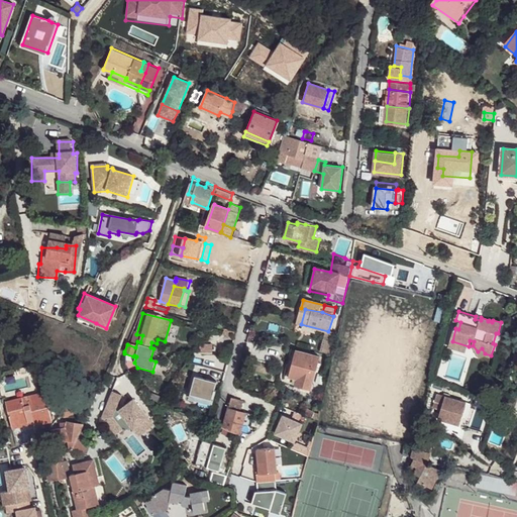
[(96,323),(78,315),(76,320),(94,328),(96,323)]
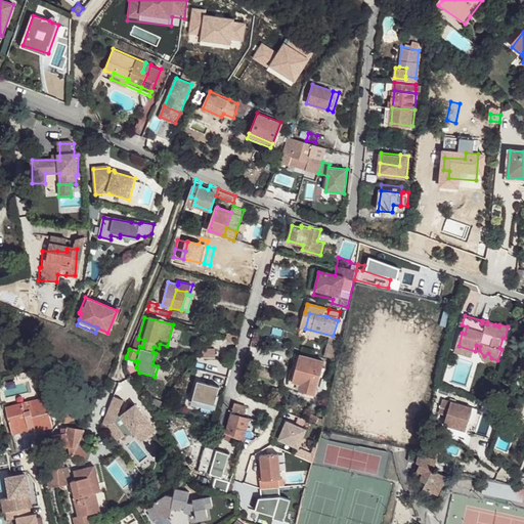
[(338,345),(339,338),(331,336),(329,343),(331,344),(338,345)]
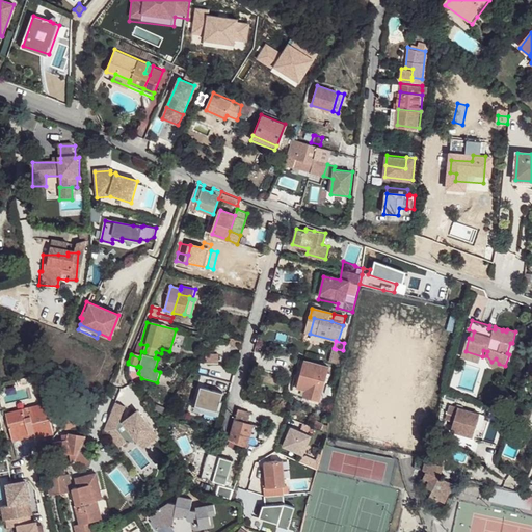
[(482,356),(466,351),(463,357),(480,363),(482,356)]
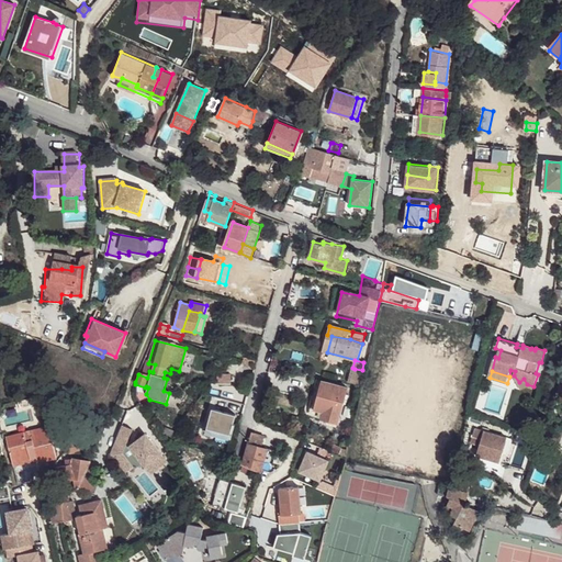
[(330,414),(329,420),(340,423),(349,389),(317,380),(312,401),(317,403),(316,409),(330,414)]
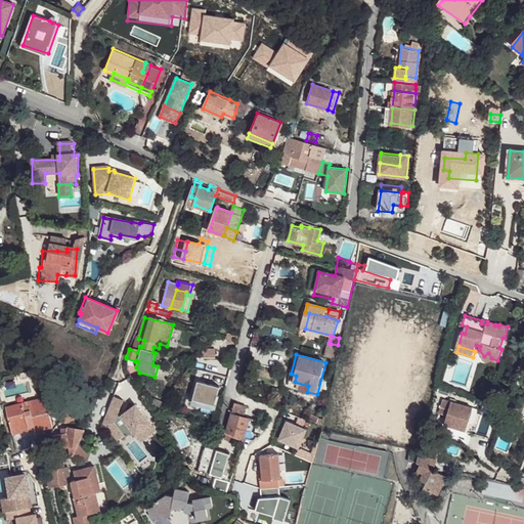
[(30,372),(14,376),(16,382),(32,378),(30,372)]
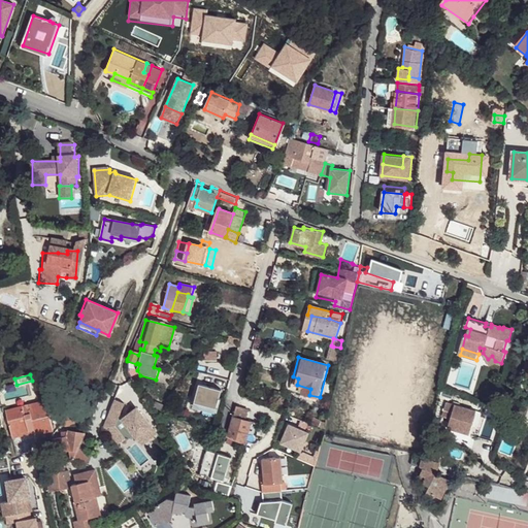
[(290,390),(309,395),(310,389),(297,385),(298,378),(293,376),(290,390)]
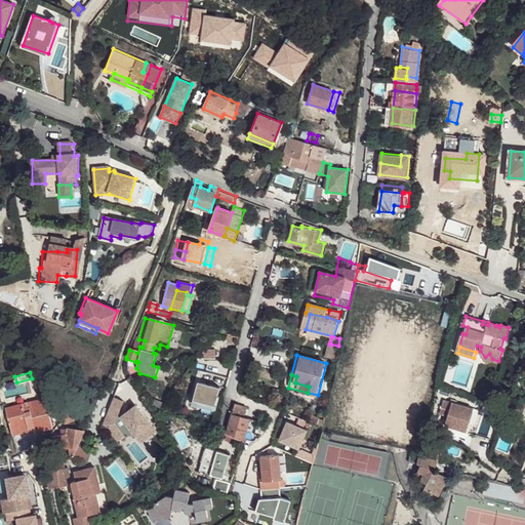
[(220,387),(188,378),(183,398),(216,405),(220,387)]
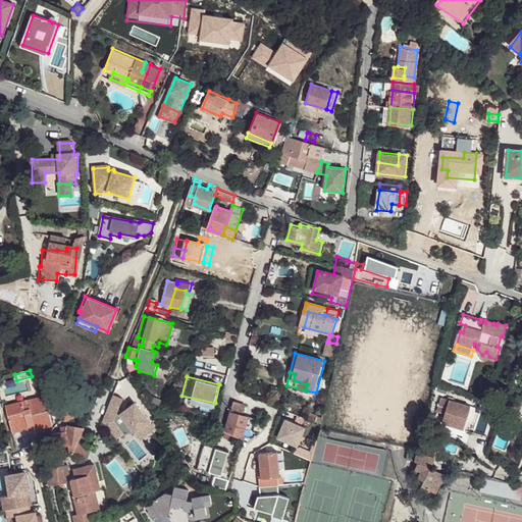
[(123,399),(113,395),(102,422),(115,439),(124,432),(125,434),(132,429),(136,433),(152,421),(136,402),(123,411),(118,409),(123,399)]
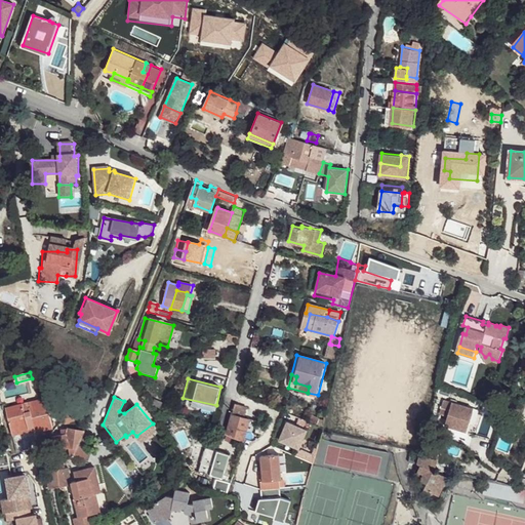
[(44,399),(4,407),(13,452),(30,449),(26,429),(32,428),(33,433),(50,429),(44,399)]
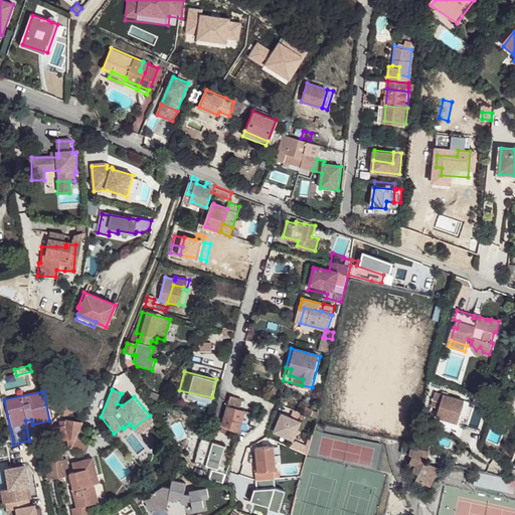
[(466,401),(437,392),(433,405),(441,408),(438,417),(459,424),(461,415),(466,401)]
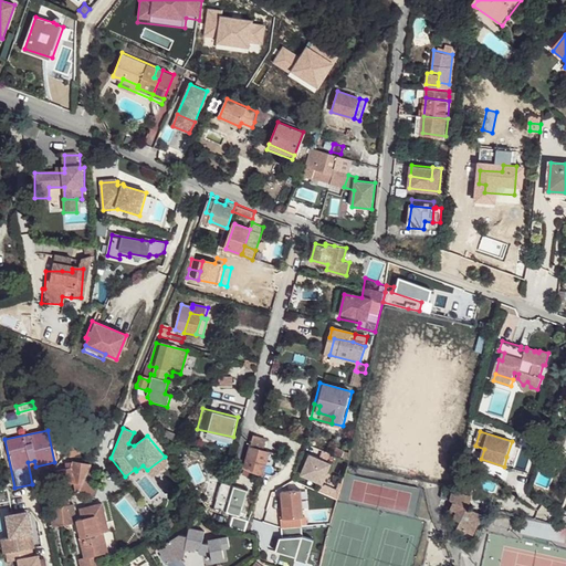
[(61,435),(67,457),(75,456),(76,449),(72,432),(61,435)]
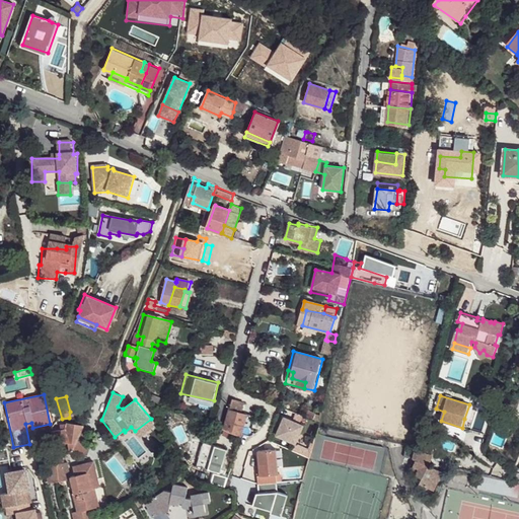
[(233,398),(225,426),(225,427),(240,435),(241,432),(242,430),(248,431),(252,415),(241,412),(243,401),(233,398)]
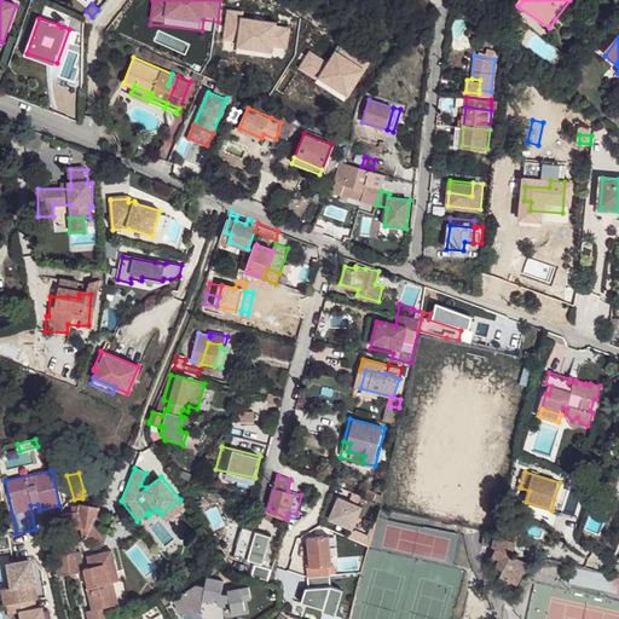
[(566,484),(560,482),(554,499),(560,501),(566,484)]
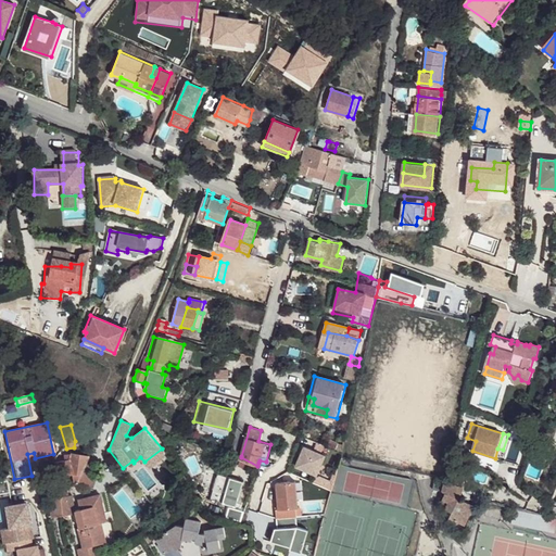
[(336,442),(328,438),(325,444),(333,449),(336,442)]
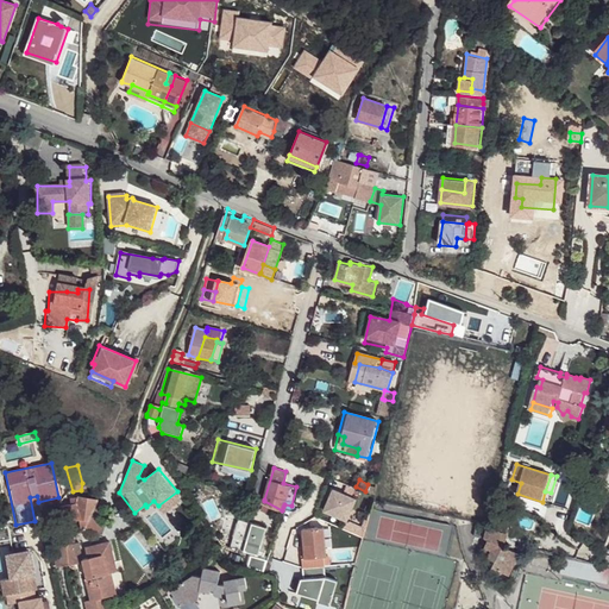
[(355,497),(331,489),(324,510),(345,519),(341,527),(359,534),(362,525),(346,519),(355,497)]
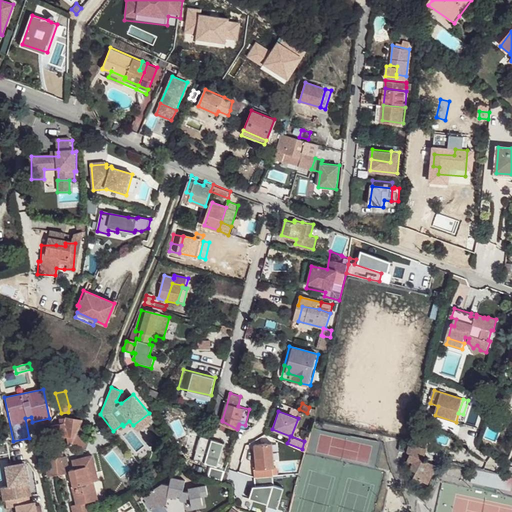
[(153,420),(149,413),(133,425),(138,432),(153,420)]
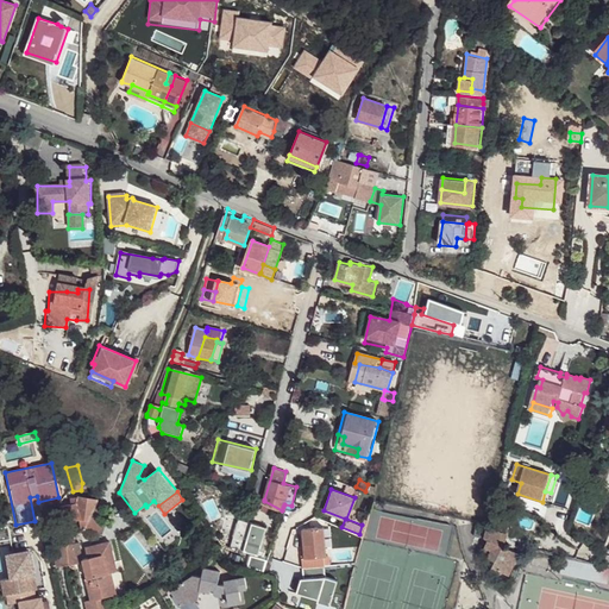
[(79,527),(81,531),(83,526),(94,503),(96,500),(75,496),(74,502),(76,518),(77,518),(79,527)]
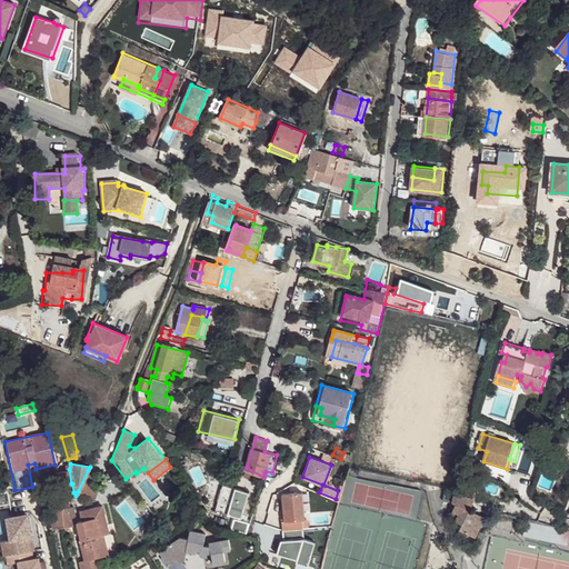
[(88,470),(78,491),(92,498),(99,486),(93,483),(98,475),(88,470)]
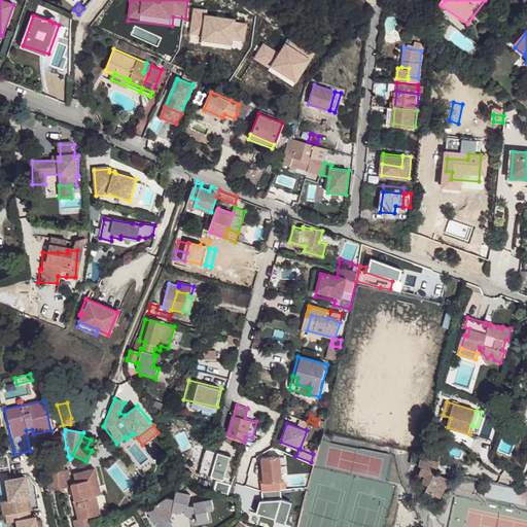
[(200,471),(223,479),(230,453),(206,446),(200,471)]
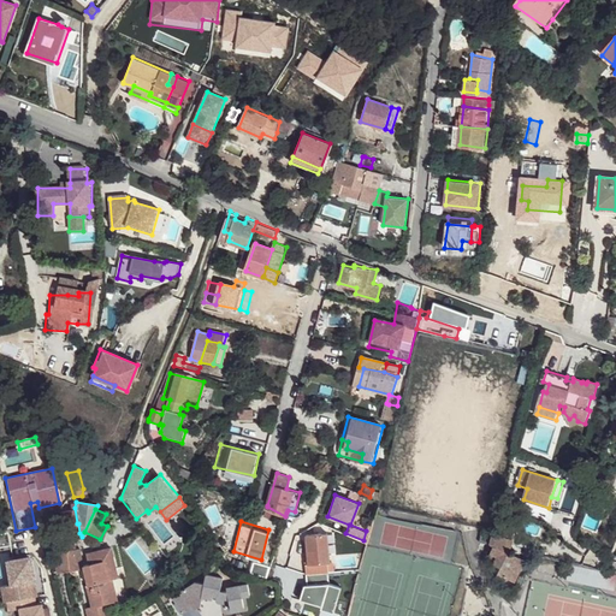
[(493,532),(490,545),(493,546),(490,558),(496,562),(493,566),(501,569),(498,575),(515,582),(525,561),(508,552),(517,527),(503,522),(498,534),(493,532)]
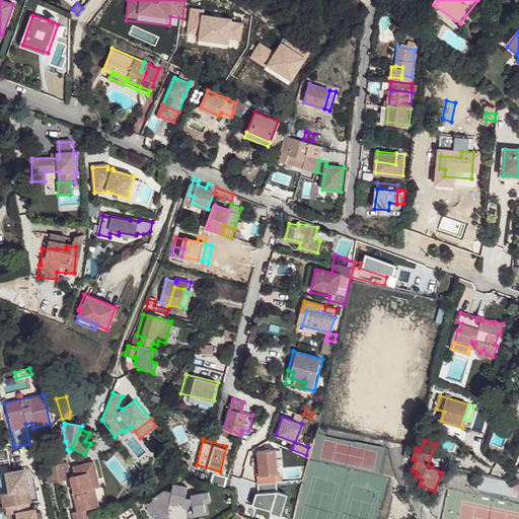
[(260,473),(257,473),(258,492),(254,505),(272,511),(271,513),(281,517),(288,495),(278,491),(277,472),(279,472),(277,447),(257,449),(258,465),(260,473)]
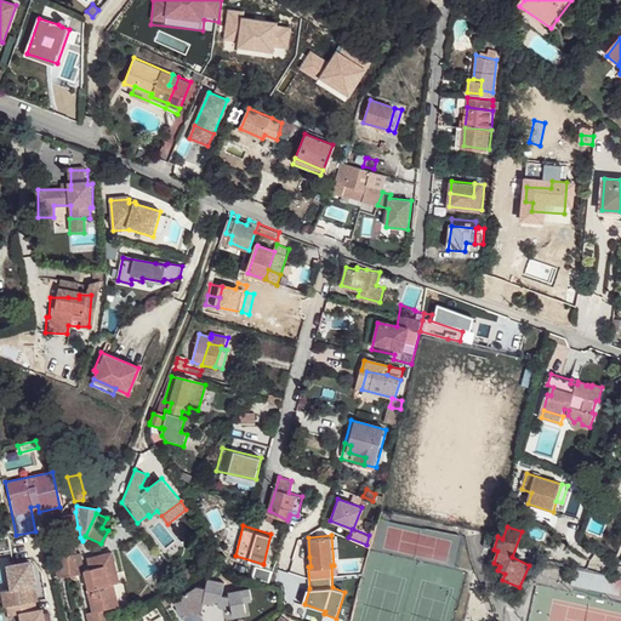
[(86,620),(106,620),(103,610),(115,608),(108,577),(114,575),(109,554),(84,560),(86,570),(81,573),(84,584),(83,584),(90,613),(85,615),(86,620)]
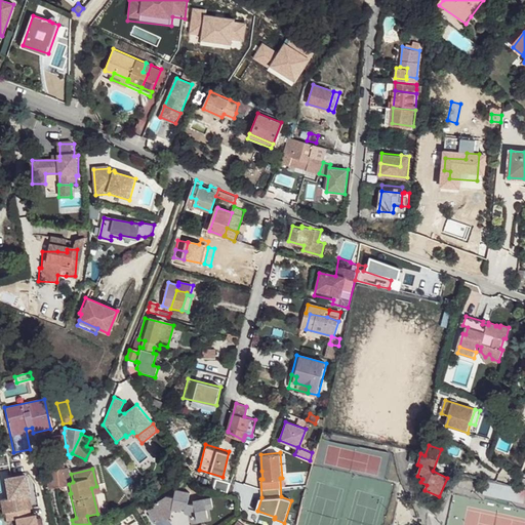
[(45,489),(67,486),(65,470),(42,473),(45,489)]
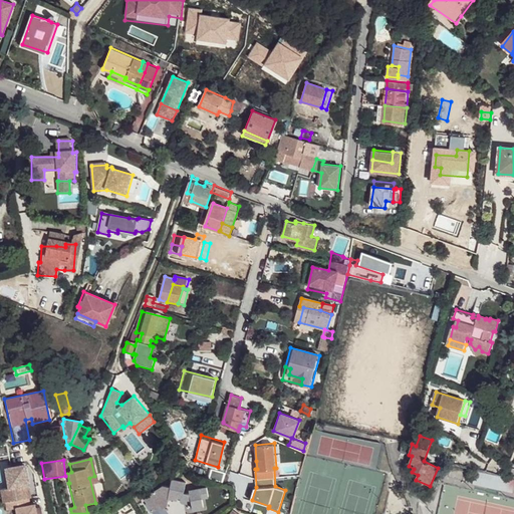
[(0,491),(0,497),(1,505),(5,504),(12,502),(27,500),(29,499),(27,491),(26,491),(25,487),(28,487),(25,470),(21,467),(5,471),(7,486),(9,486),(10,490),(0,491)]
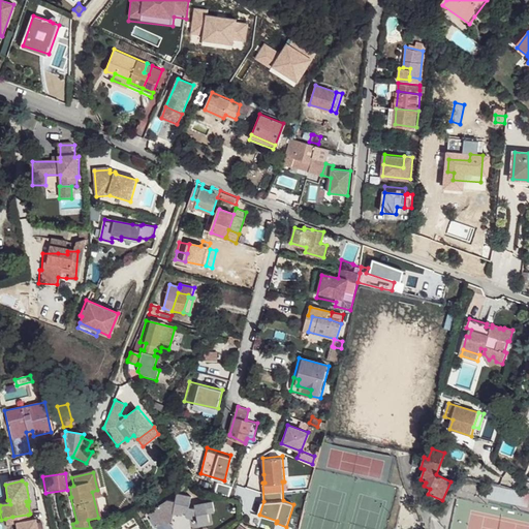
[(507,484),(492,480),(490,493),(504,496),(507,484)]
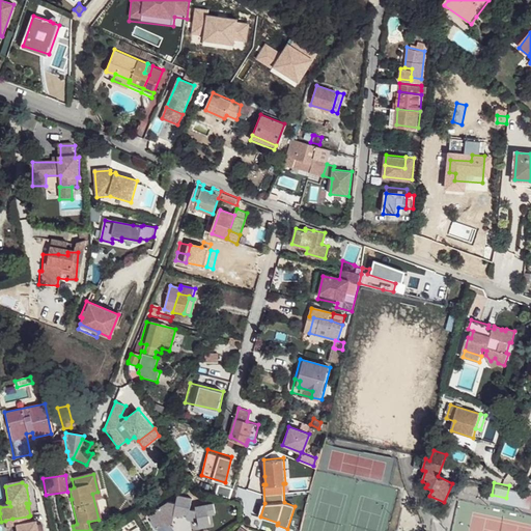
[(513,486),(509,485),(506,498),(522,501),(524,488),(513,486)]
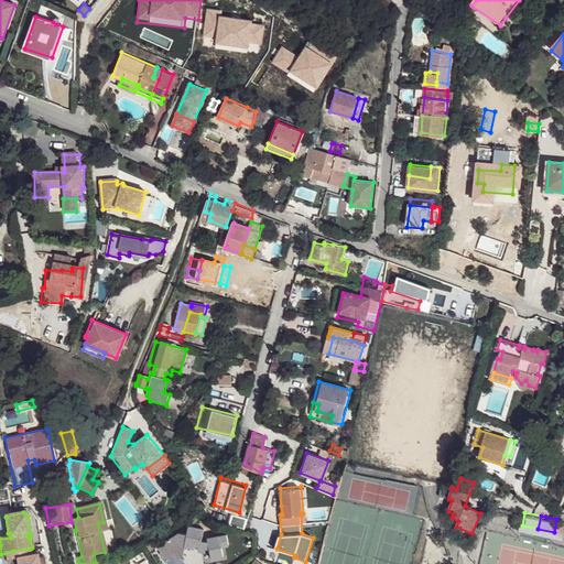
[(246,524),(247,520),(238,518),(235,529),(243,531),(245,530),(245,528),(246,524)]
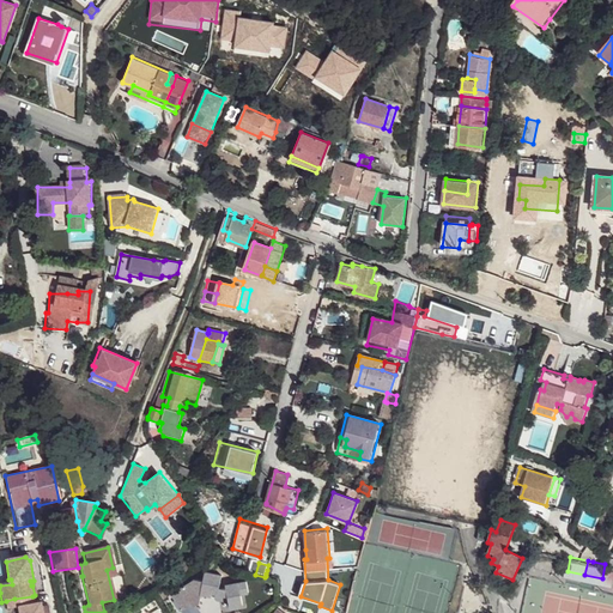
[(168,593),(178,610),(189,602),(190,605),(194,602),(196,596),(199,594),(204,594),(205,593),(222,596),(222,607),(230,608),(231,596),(242,596),(243,586),(222,584),(222,588),(217,587),(214,586),(217,574),(201,571),(199,580),(189,577),(168,593)]
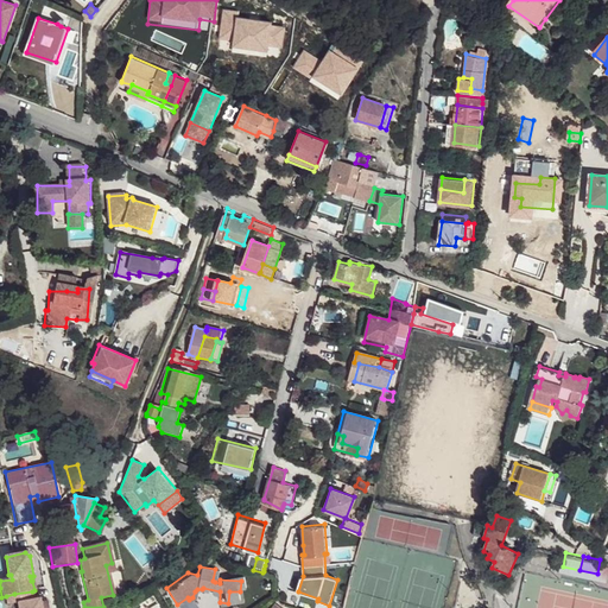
[(32,591),(14,594),(17,605),(19,605),(19,607),(40,607),(39,600),(35,600),(32,591)]
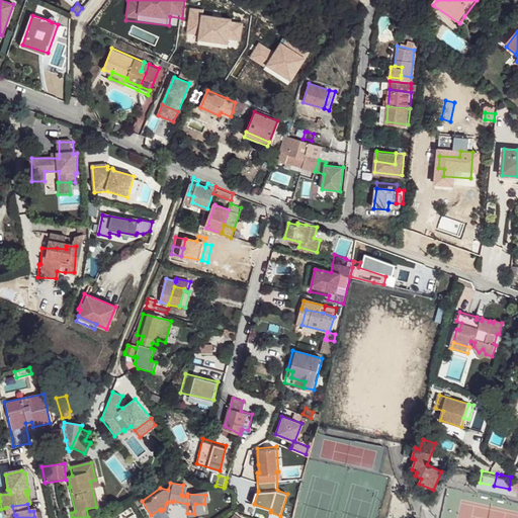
[(12,506),(5,508),(6,517),(14,515),(12,506)]
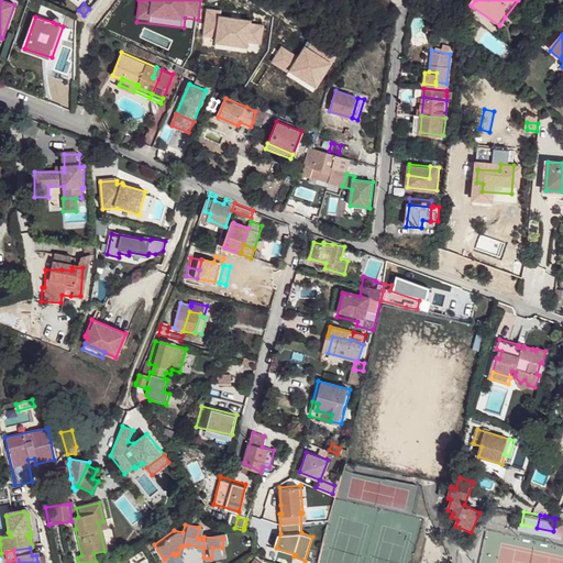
[(174,553),(164,560),(166,562),(180,562),(175,555),(174,553)]
